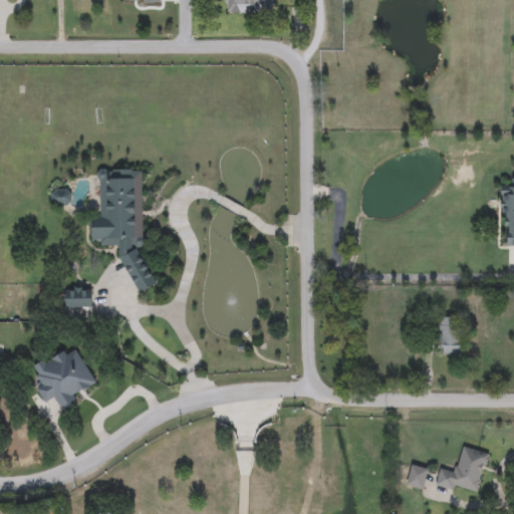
[(272,0),(272,14),(224,14),(224,0),(272,0)]
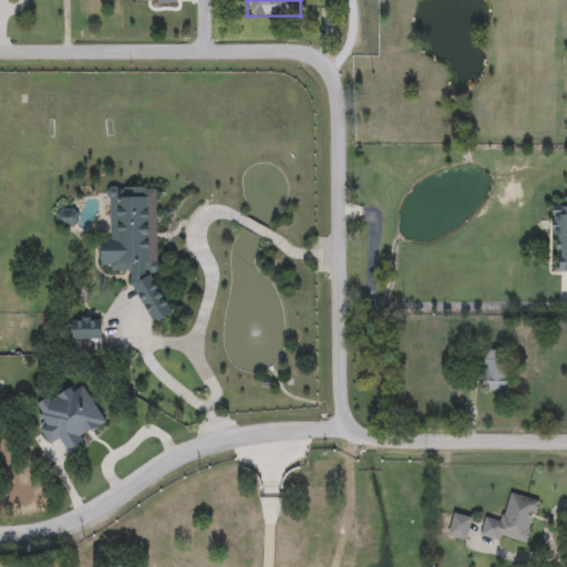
[(156,187),(156,272),(153,275),(172,315),(153,323),(132,280),(131,271),(113,271),(110,265),(101,265),(101,240),(110,236),(110,187),(156,187)]
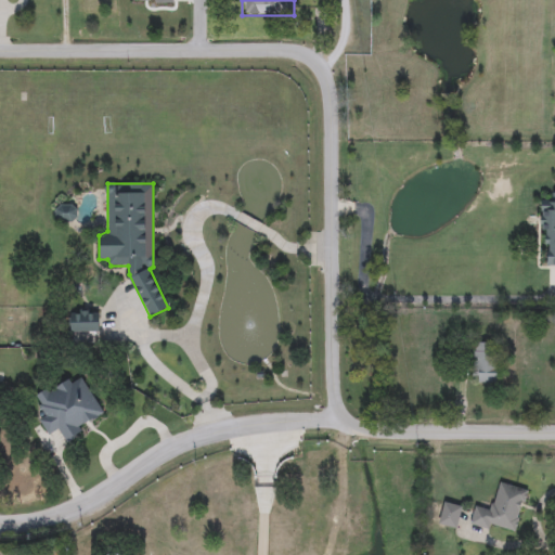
[(554,266),(544,266),(545,201),(554,201),(554,194),(554,266)]
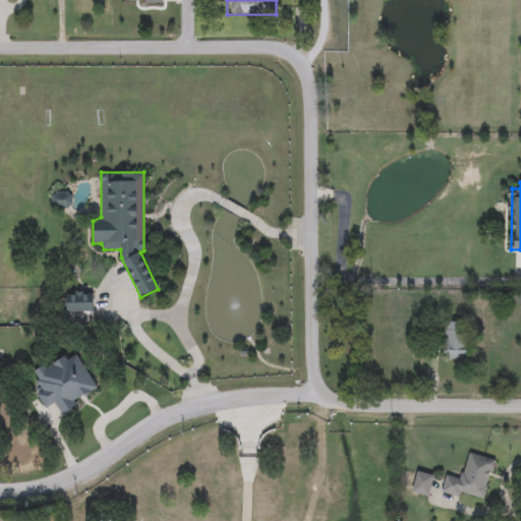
[(53,208),(53,191),(71,191),(71,208),(53,208)]
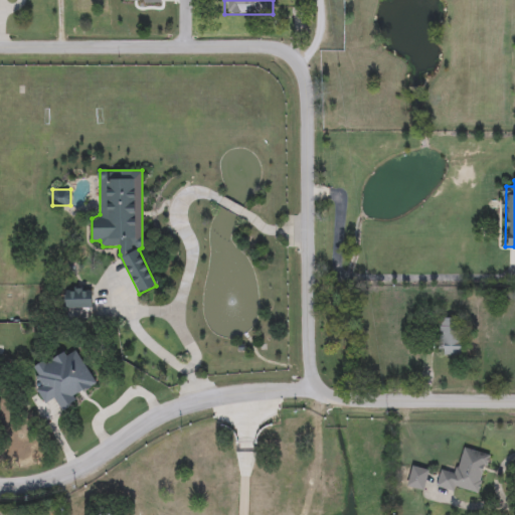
[(92,288),(92,309),(65,309),(65,288),(92,288)]
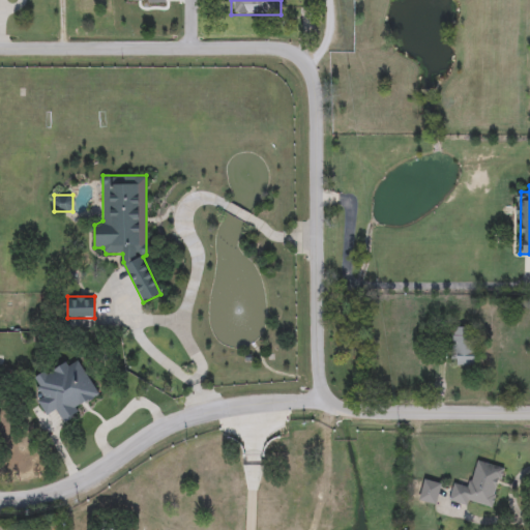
[(475,365),(451,365),(451,327),(475,327),(475,365)]
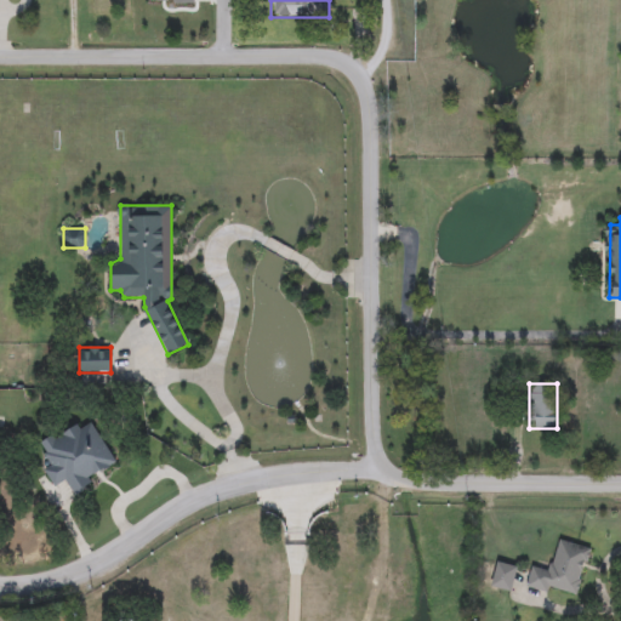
[(95,423),(118,467),(70,491),(67,483),(53,489),(43,468),(51,465),(40,443),(77,423),(80,432),(95,423)]
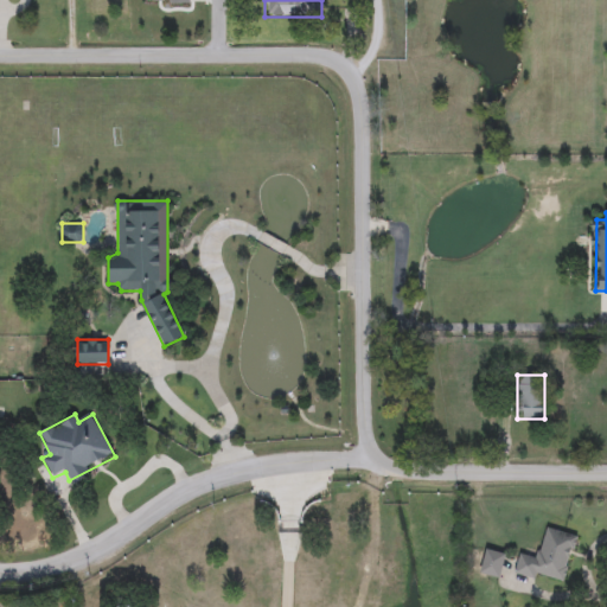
[(576,535),(564,585),(515,574),(521,551),(537,555),(544,528),(576,535)]
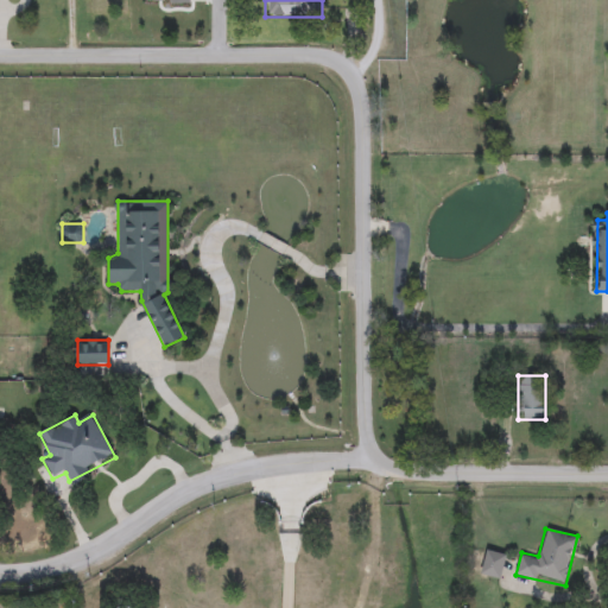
[(480,574),(487,550),(506,555),(500,580),(480,574)]
